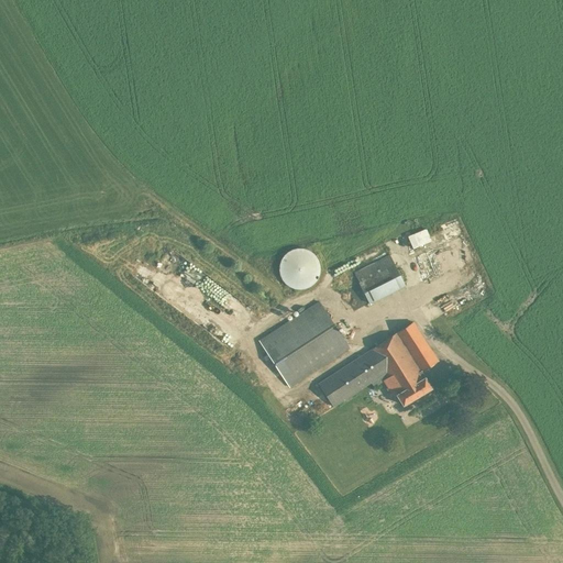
[(426,229),(408,236),(412,249),(431,241),(426,229)]
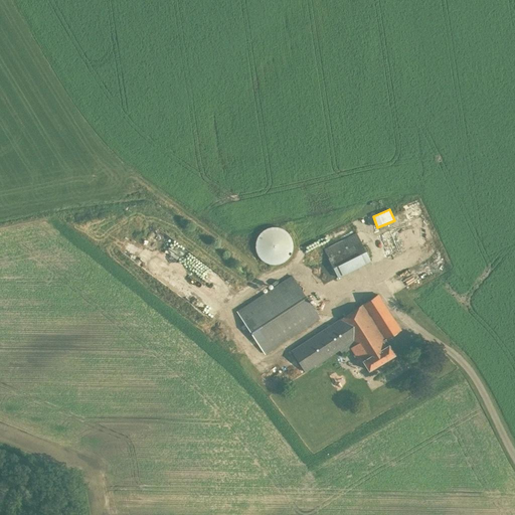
[(273,265),(276,265),(280,264),(282,263),(285,261),(288,259),(289,256),(291,253),(292,250),(292,247),(292,244),(292,240),(291,237),(289,235),(287,232),(285,230),(282,229),(279,228),(276,227),(273,227),(270,227),(267,228),(264,230),(262,232),(259,234),(258,236),(255,239),(255,242),(254,245),(255,249),(255,252),(258,255),(260,258),(262,260),(264,262),(267,264),(270,265),(273,265)]
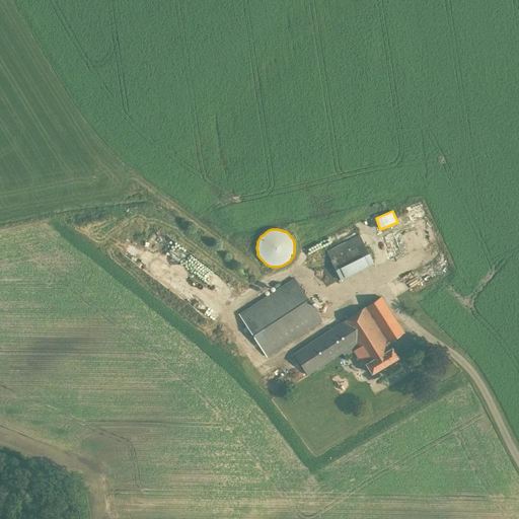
[(341,280),(373,264),(359,234),(325,250),(341,280)]
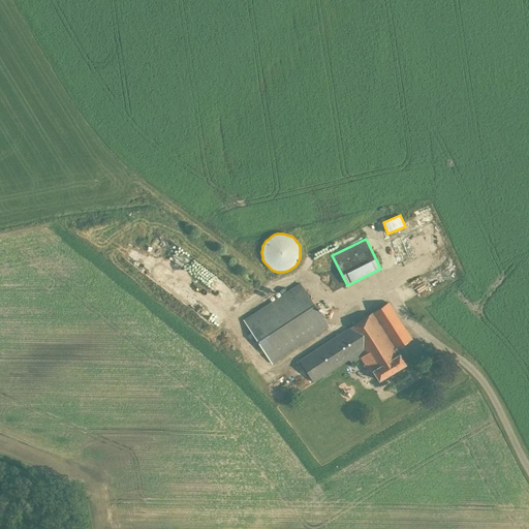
[(272,364),(329,328),(300,283),(243,319),(272,364)]
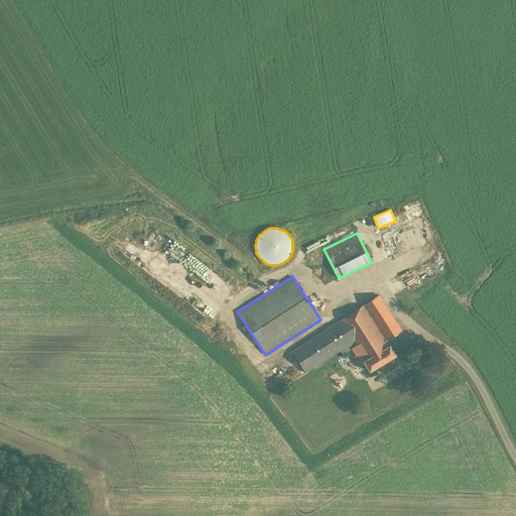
[(395,355),(386,341),(401,332),(379,296),(292,351),(305,372),(340,351),(342,355),(352,350),(361,365),(364,363),(370,371),(395,355)]
